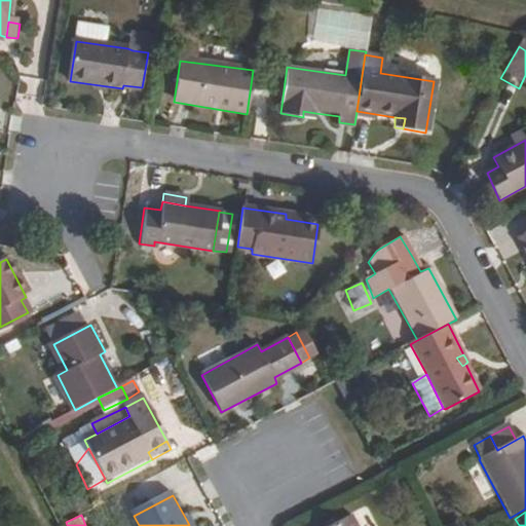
[(357,525),(352,517),(335,525),(357,525)]
